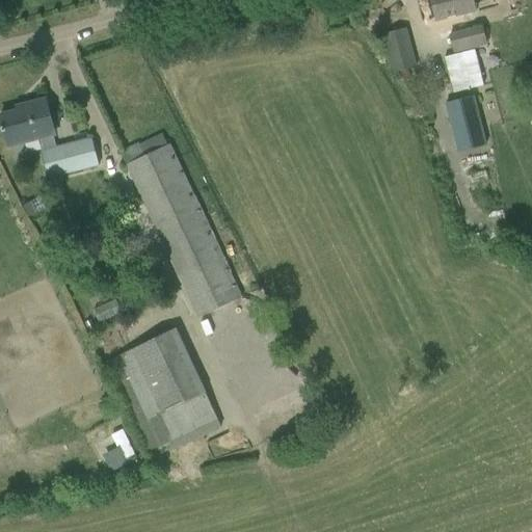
[(431,0),(434,12),(436,22),(447,20),(450,34),(448,34),(453,54),(473,49),(486,46),(481,27),(466,31),(461,15),(495,6),(493,0),(431,0)]
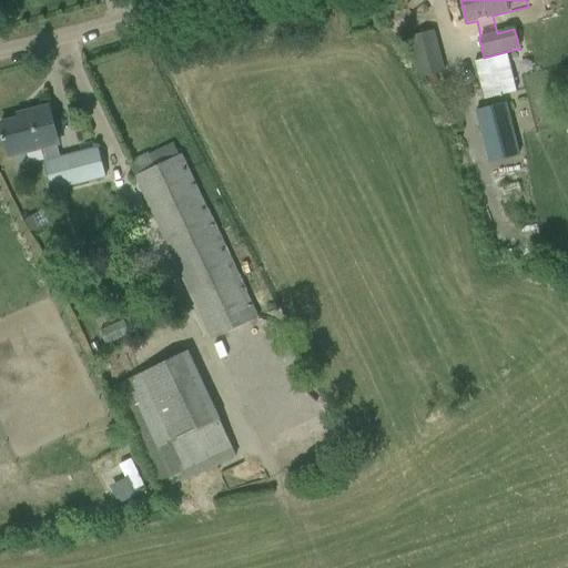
[(419,78),(442,72),(432,32),(409,38),(419,78)]
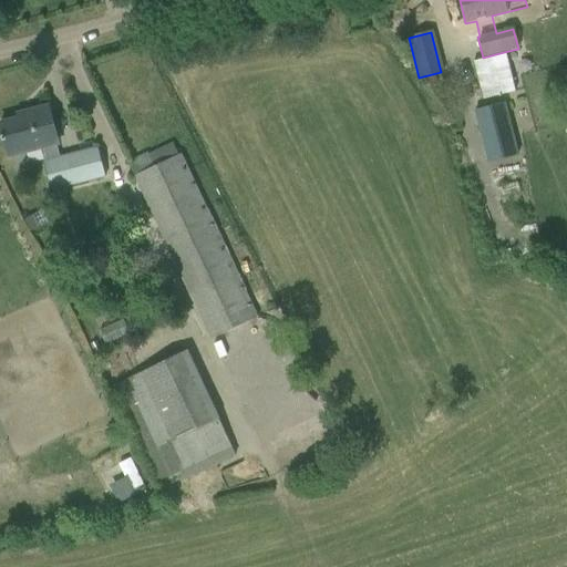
[(504,52),(483,58),(473,60),(483,100),(514,91),(504,52)]
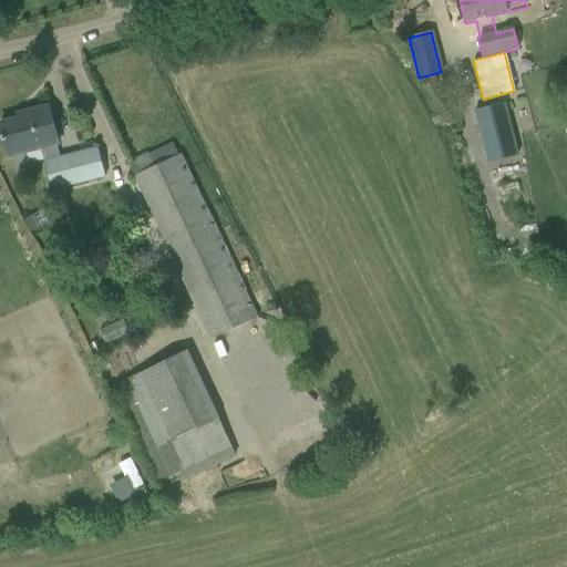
[(474,111),(487,163),(517,155),(503,102),(474,111)]
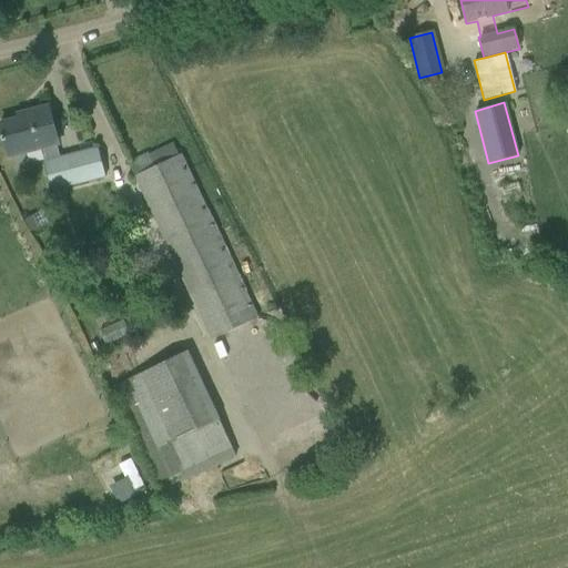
[(50,191),(70,185),(103,176),(95,146),(59,156),(56,144),(58,144),(53,129),(48,108),(29,112),(30,117),(0,124),(0,125),(2,137),(1,137),(2,141),(3,141),(9,159),(42,150),(46,159),(42,160),(50,191)]
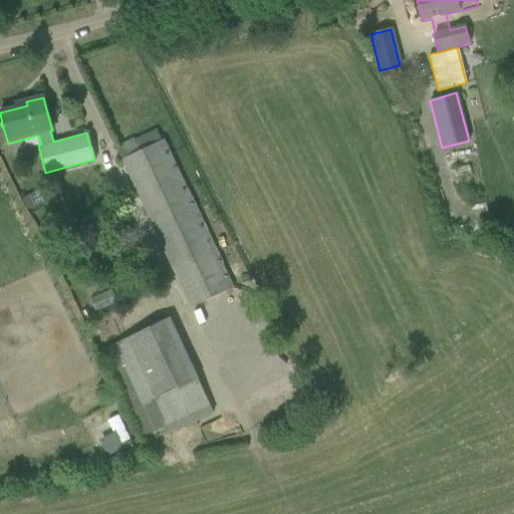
[(120,160),(190,307),(233,288),(163,140),(120,160)]
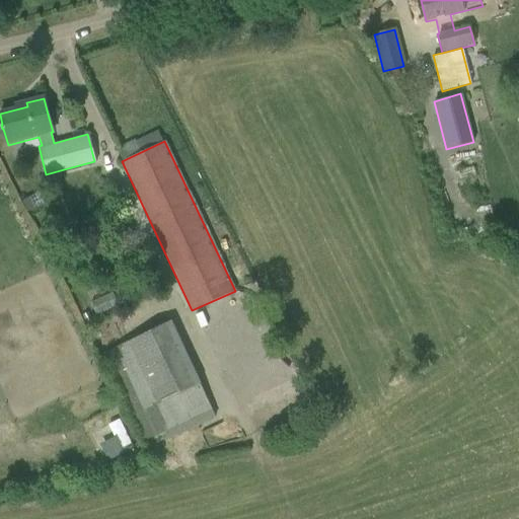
[(84,242),(69,244),(71,260),(86,257),(84,242)]
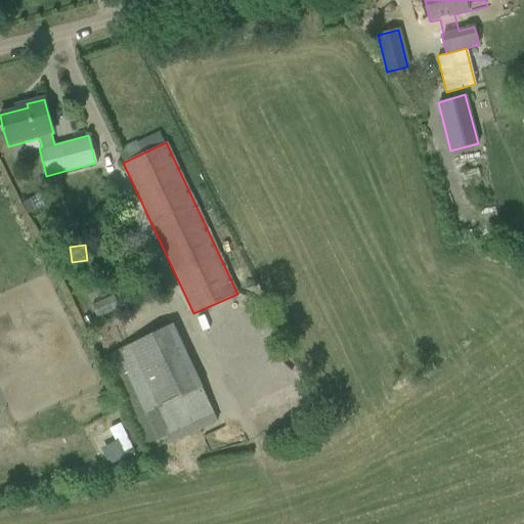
[(122,305),(102,309),(104,319),(124,315),(122,305)]
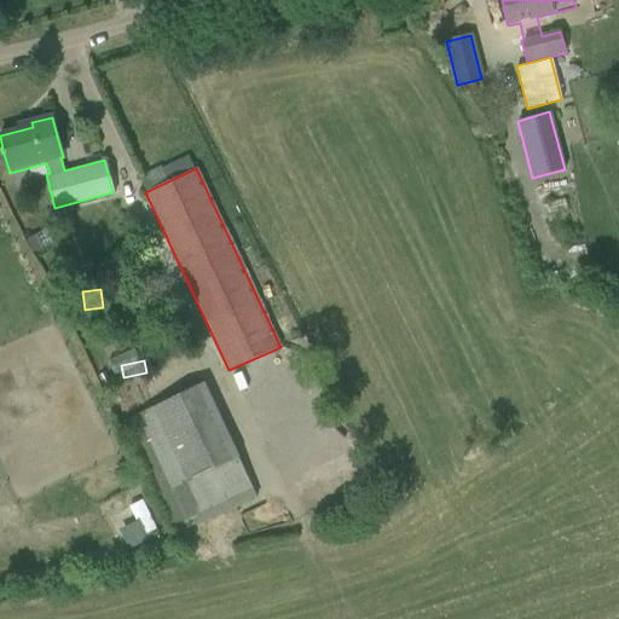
[(198,525),(256,498),(203,382),(120,421),(169,527),(195,515),(198,525)]
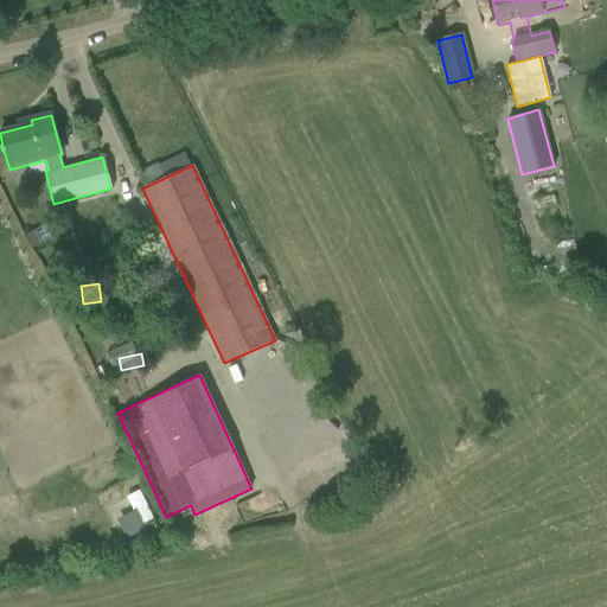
[(126,538),(155,524),(139,490),(126,497),(133,512),(116,519),(126,538)]
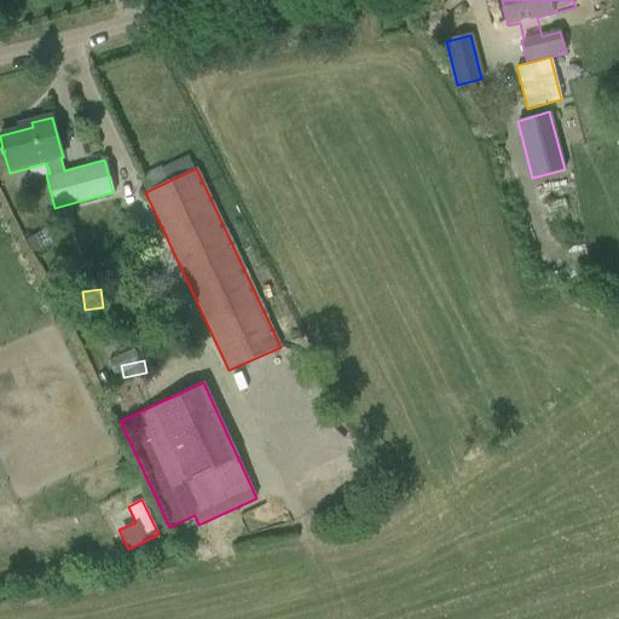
All buildings are outlined.
